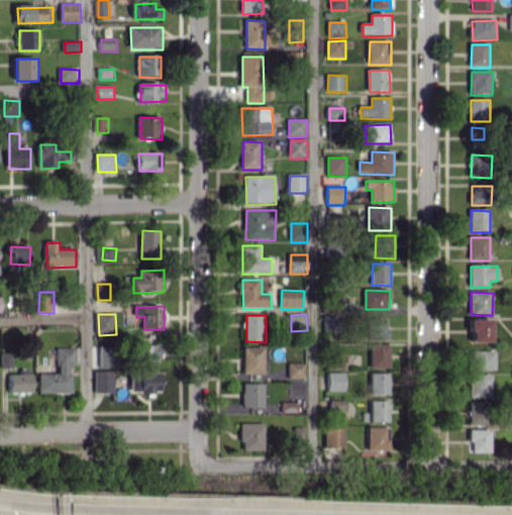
[(369,340),(389,340),(389,319),(370,319),(369,340)]
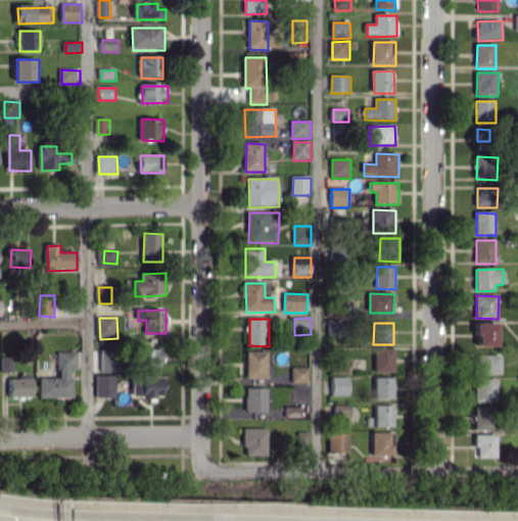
[(499,347),(498,323),(477,323),(478,347),(499,347)]
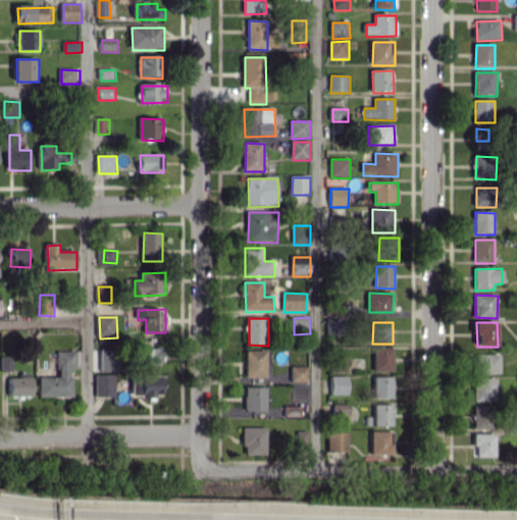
[(140,366),(163,367),(164,350),(141,349),(140,366)]
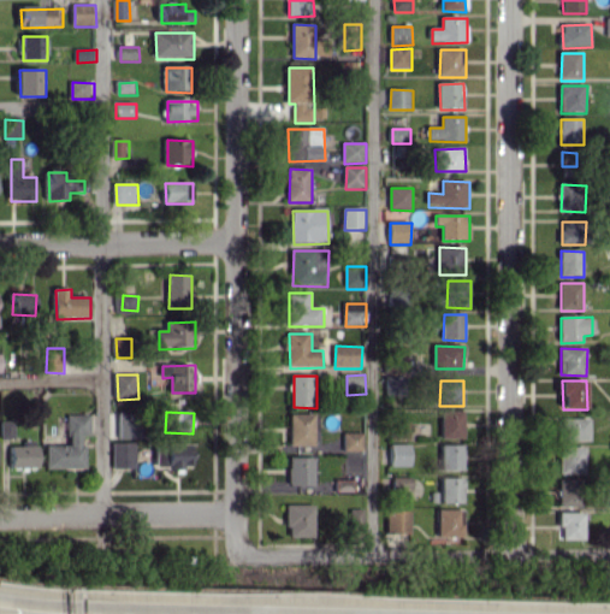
[(465,440),(465,412),(443,412),(443,440),(465,440)]
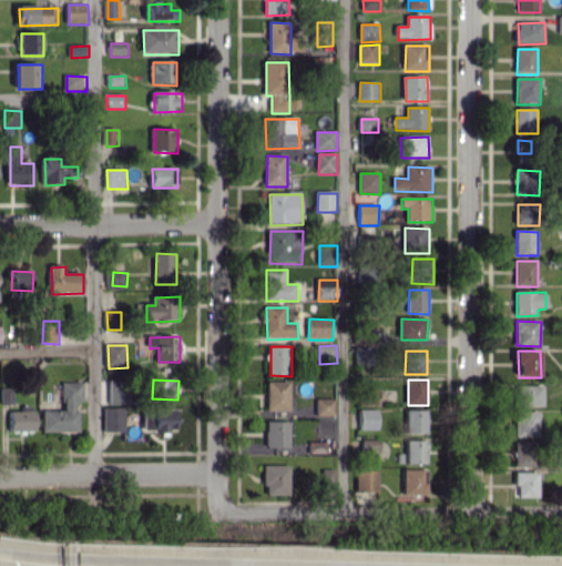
[(113,405),(130,405),(130,382),(112,382),(113,405)]
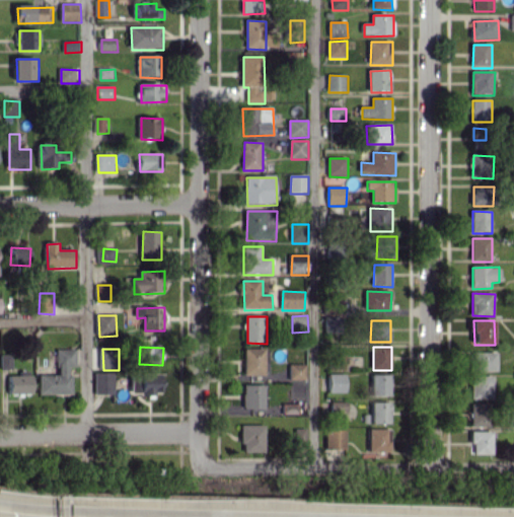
[(42,395),(74,395),(74,368),(79,368),(78,350),(60,350),(60,376),(41,376),(42,395)]
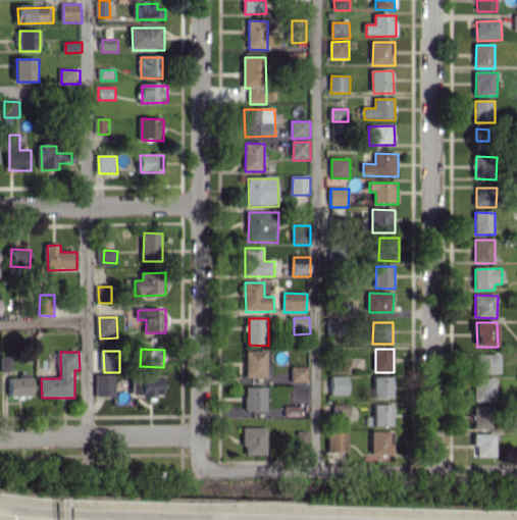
[(268,352),(248,352),(248,378),(268,378),(268,352)]
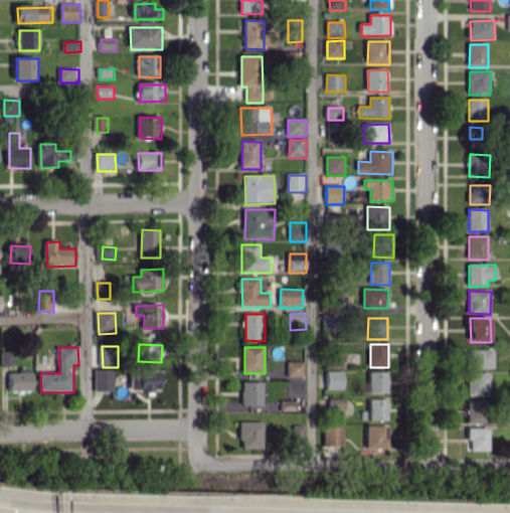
[(495,369),(495,351),(471,350),(471,369),(495,369)]
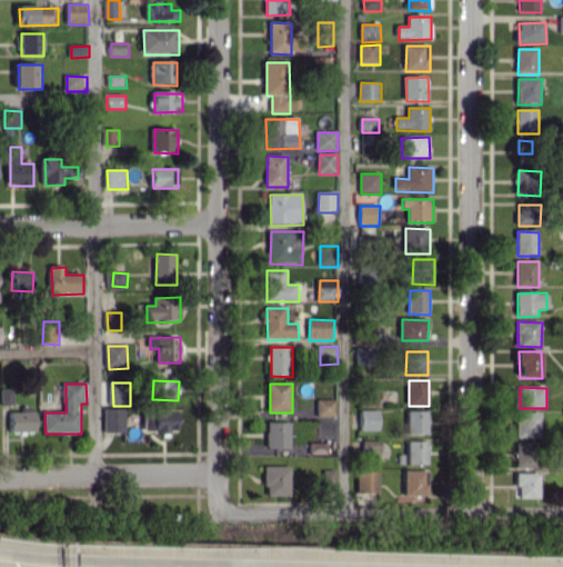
[(4,407),(16,407),(16,390),(4,390),(4,407)]
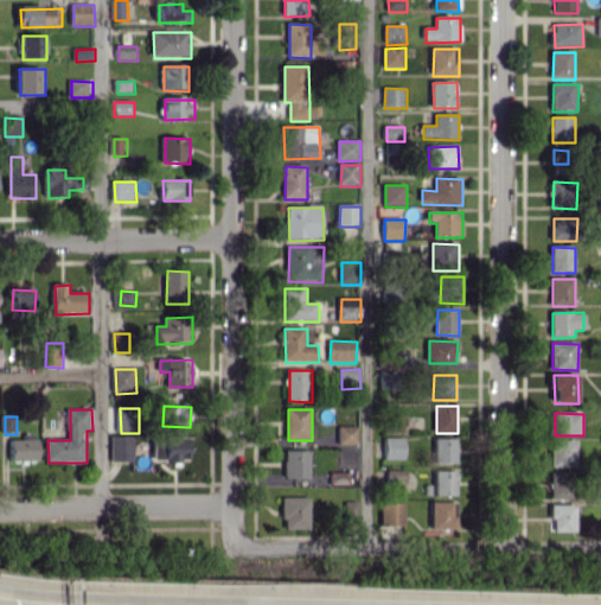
[(341,445),(360,446),(360,427),(341,427),(341,445)]
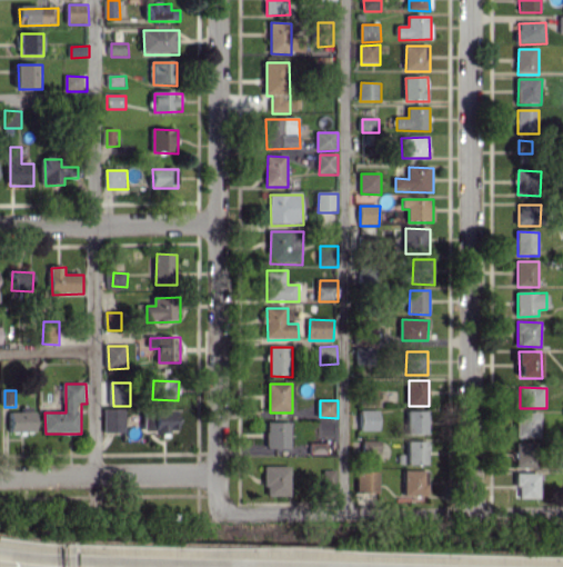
[(12,434),(38,433),(37,407),(24,408),(26,413),(12,414),(12,434)]
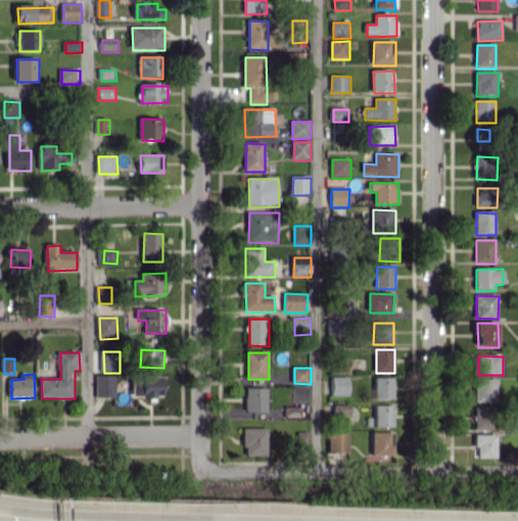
[(99,399),(118,398),(116,376),(98,377),(99,399)]
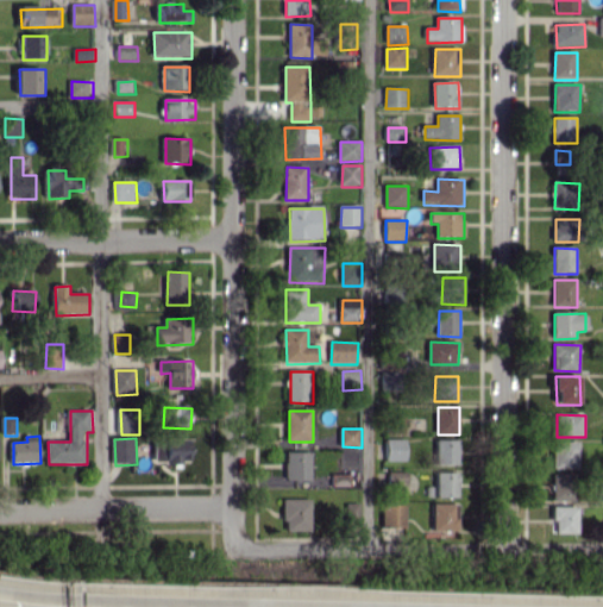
[(190,440),(156,442),(157,464),(192,464),(190,440)]
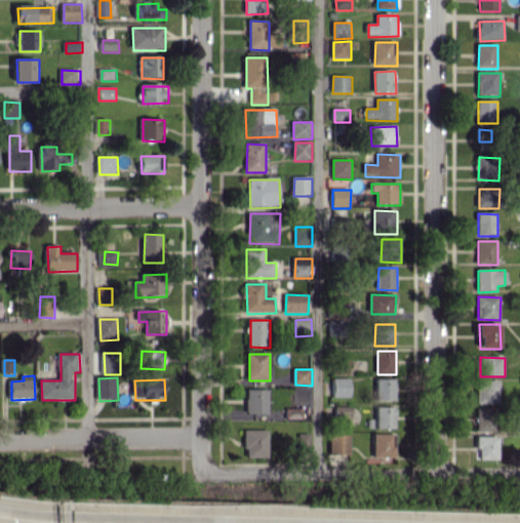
[(352,379),(334,379),(334,398),(352,398),(352,379)]
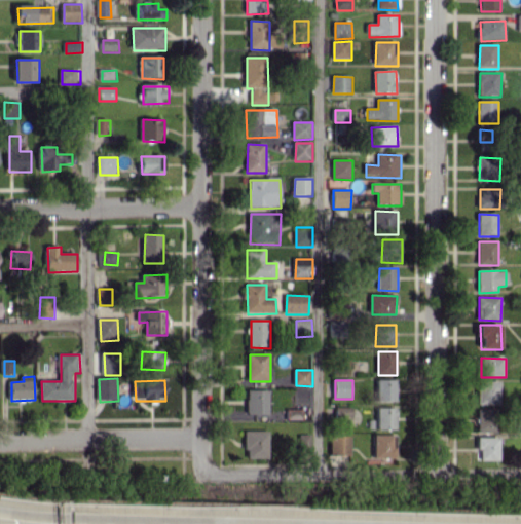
[(378,403),(398,402),(397,380),(378,381),(378,403)]
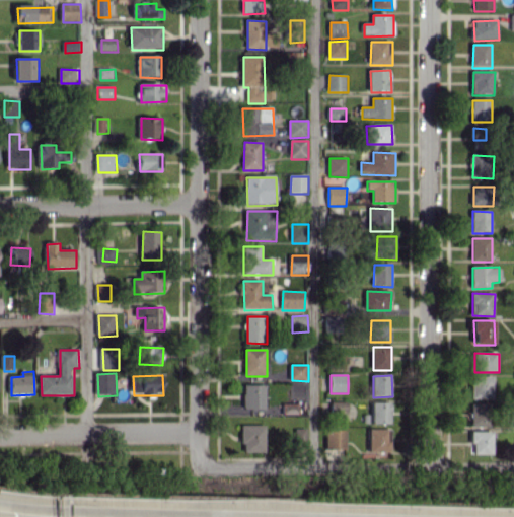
[(473,400),(495,399),(494,377),(472,377),(473,400)]
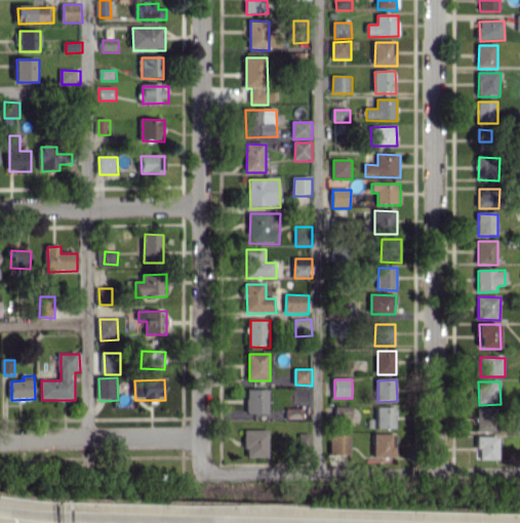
[(271,391),(249,390),(248,414),(270,415),(271,391)]
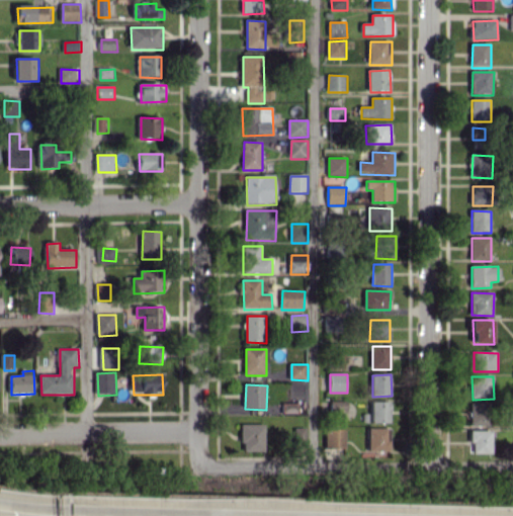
[(332,412),(347,413),(348,403),(333,402),(332,412)]
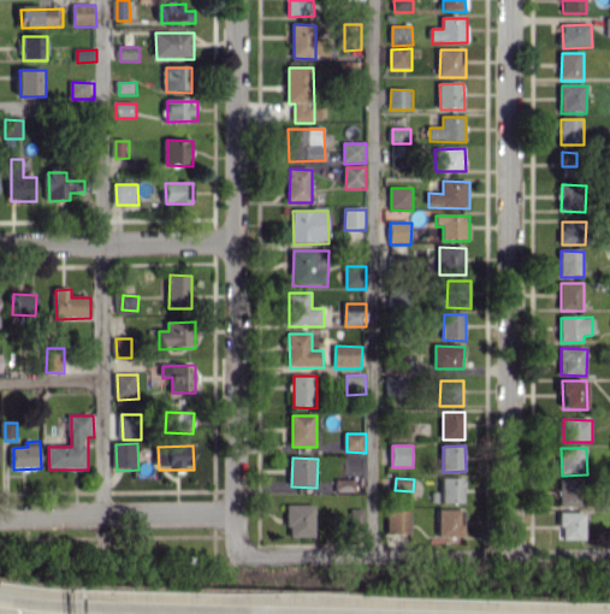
[(466,505),(465,478),(443,479),(444,505),(466,505)]
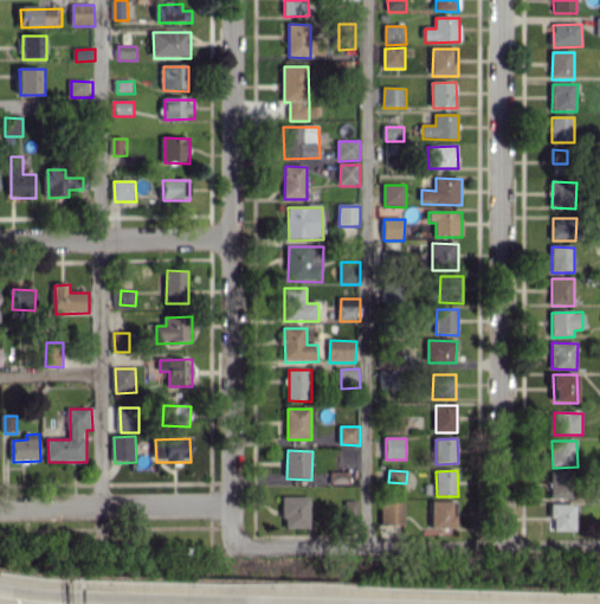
[(352,473),(333,473),(333,486),(352,486),(352,473)]
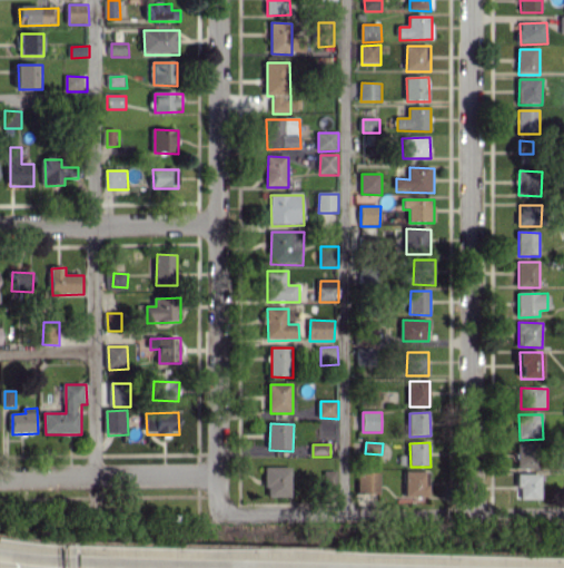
[(520,470),(541,470),(541,444),(518,444),(520,470)]
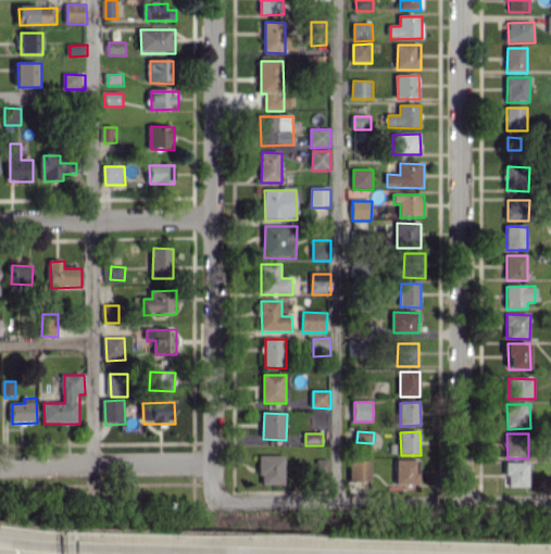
[(286,486),(286,456),(262,456),(262,486),(286,486)]
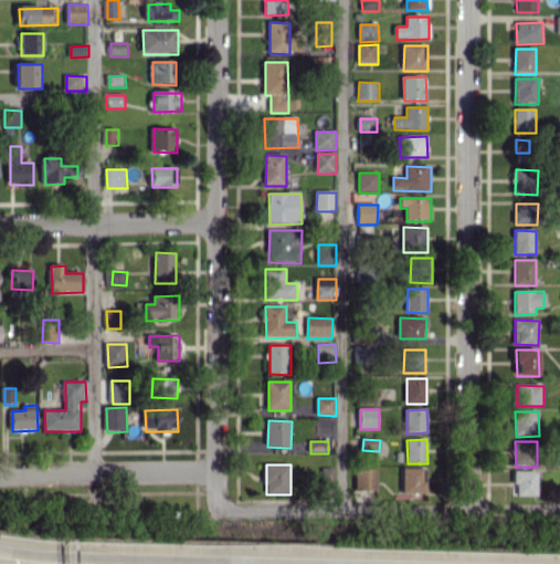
[(324,490),(335,491),(337,470),(326,469),(324,490)]
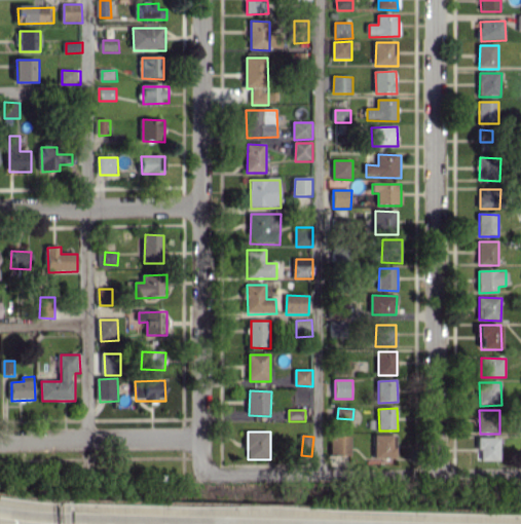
[(376,459),(398,459),(397,436),(375,436),(376,459)]
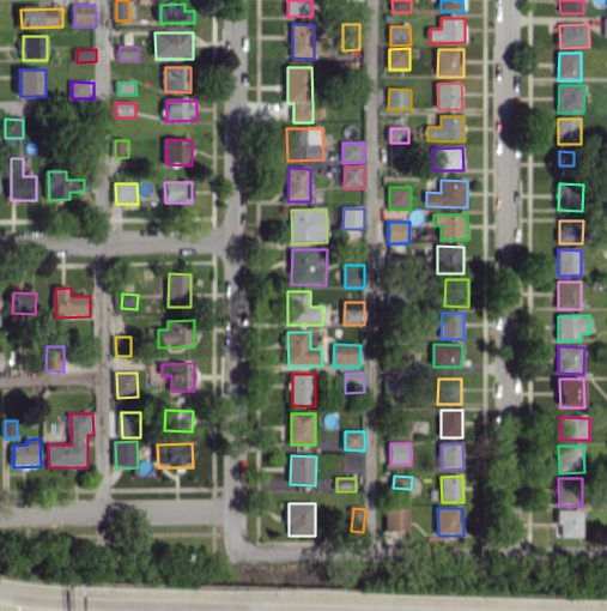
[(388,533),(411,532),(411,509),(388,509),(388,533)]
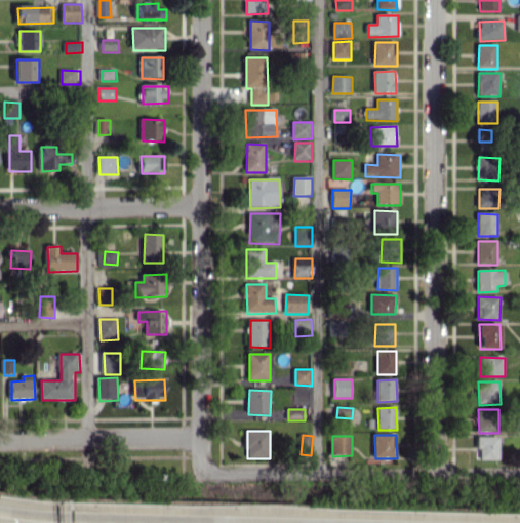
[(500,438),(479,438),(480,460),(500,460),(500,438)]
